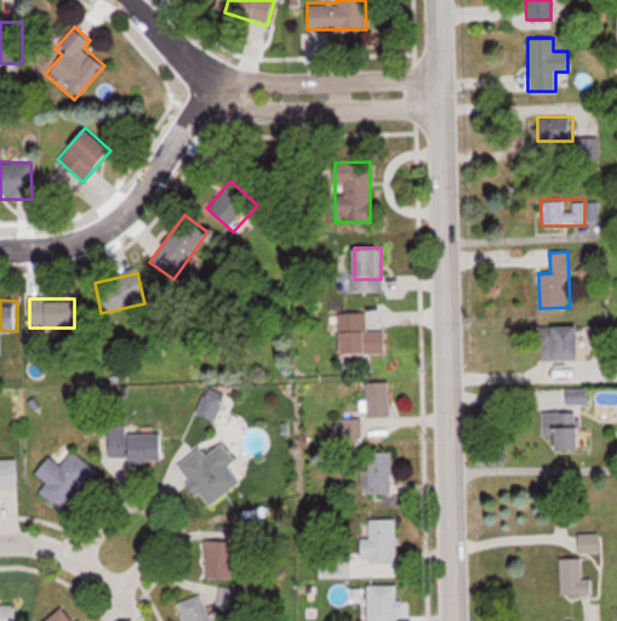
[(386,353),(386,315),(337,317),(338,354),(386,353)]
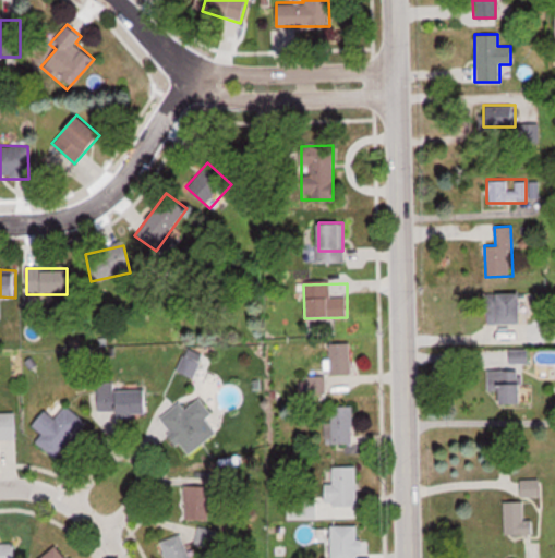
[(489,324),(522,324),(522,293),(489,293),(489,324)]
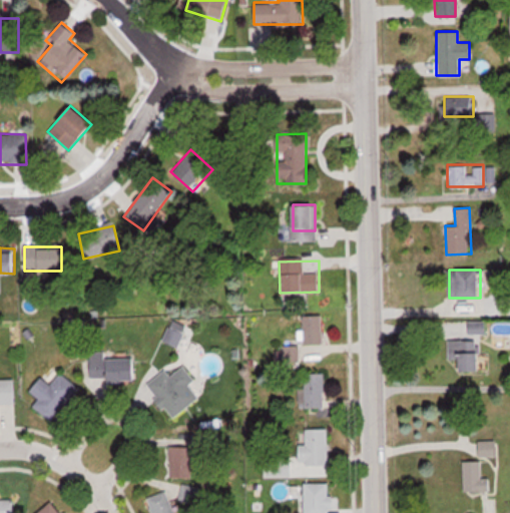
[(303,344),(323,344),(323,316),(303,316),(303,344)]
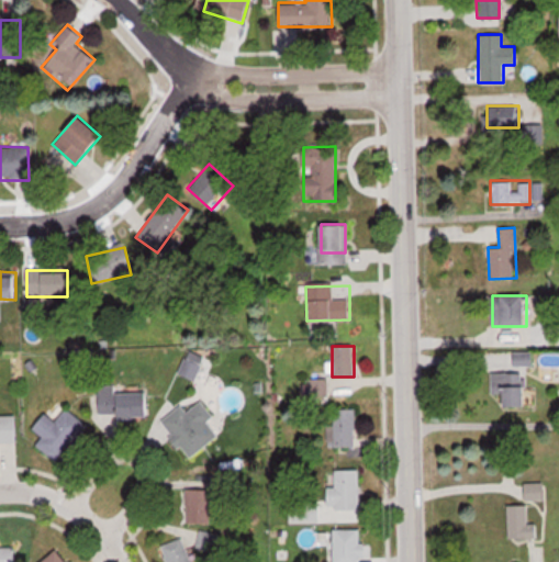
[(193,381),(204,358),(187,350),(177,373),(193,381)]
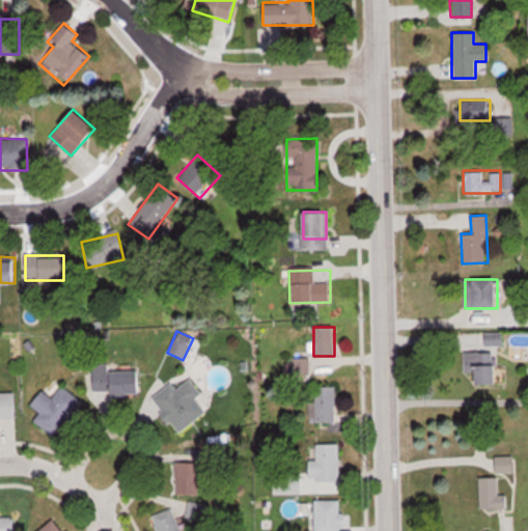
[(473,386),(497,385),(497,351),(464,351),(464,375),(473,374),(473,386)]
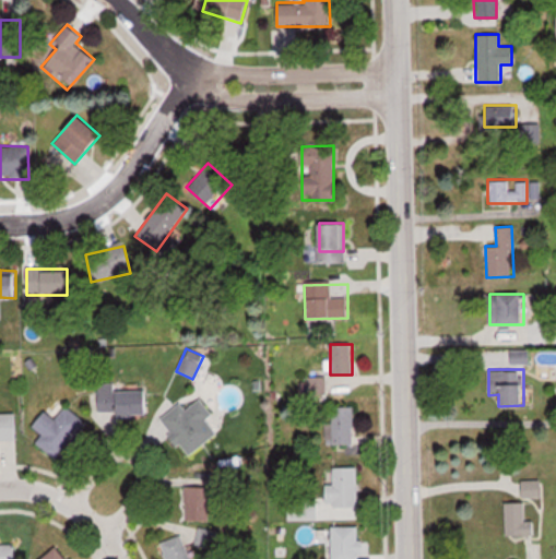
[(145,415),(146,389),(95,388),(95,415),(145,415)]
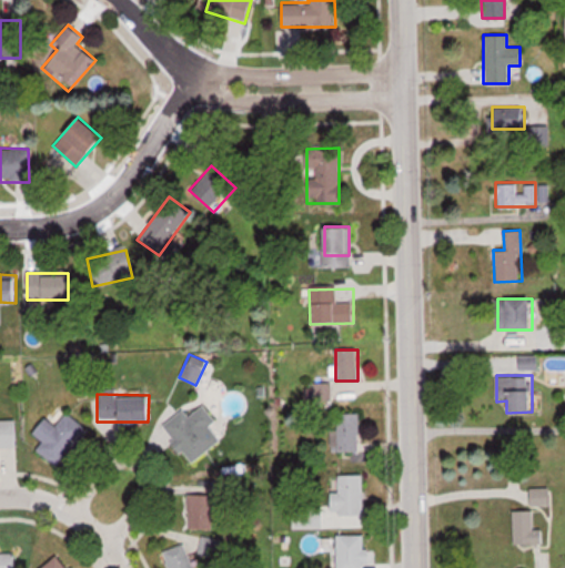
[(61,463),(84,428),(53,406),(29,440),(61,463)]
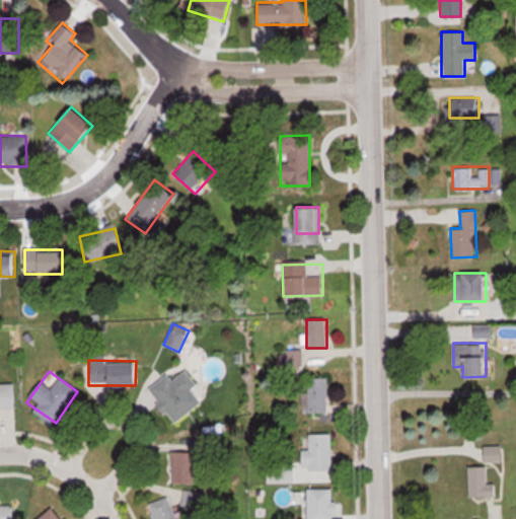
[(201,404),(192,390),(197,386),(186,371),(170,381),(166,375),(147,389),(172,425),(201,404)]
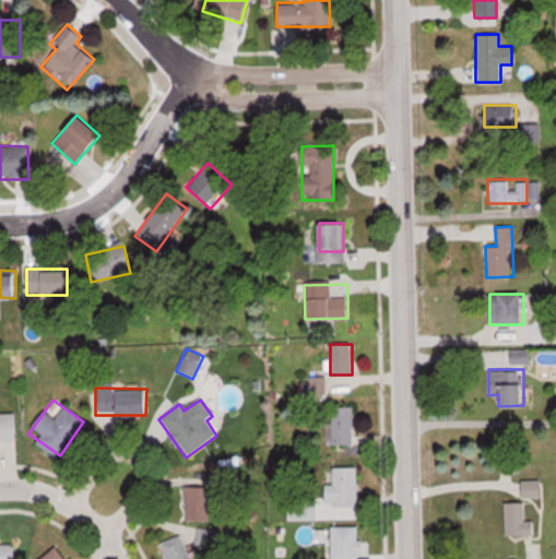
[(353,407),(330,407),(330,447),(353,447),(353,407)]
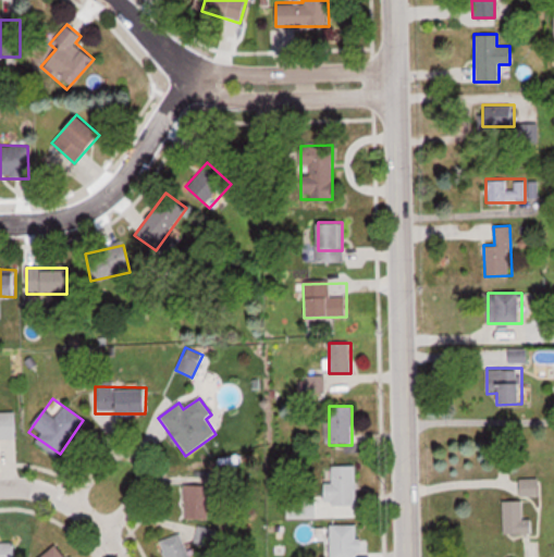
[(15,412),(0,411),(0,437),(15,438),(15,412)]
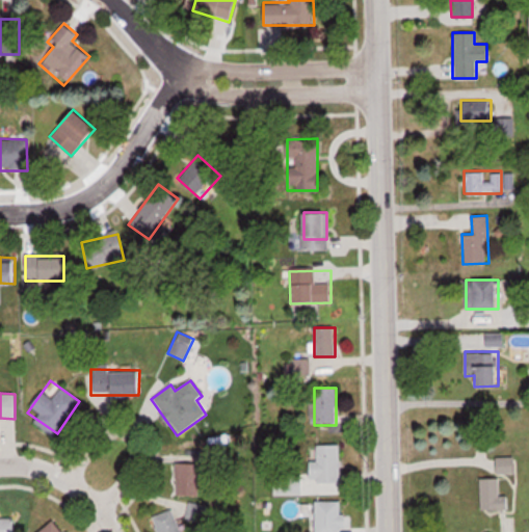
[(340,446),(312,446),(312,482),(340,482),(340,446)]
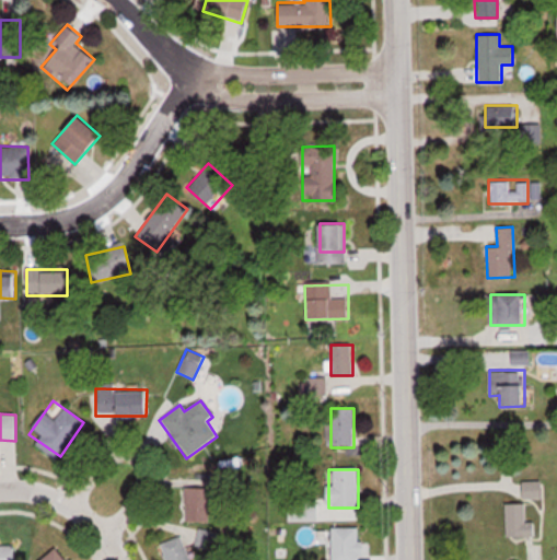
[(522,482),(522,499),(540,499),(540,482),(522,482)]
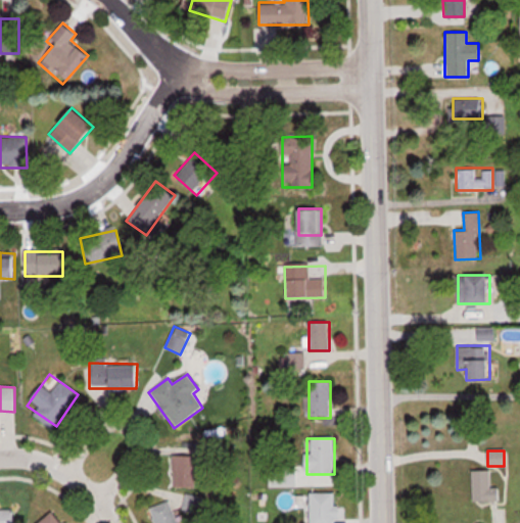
[(172,487),(194,487),(194,457),(172,457),(172,487)]
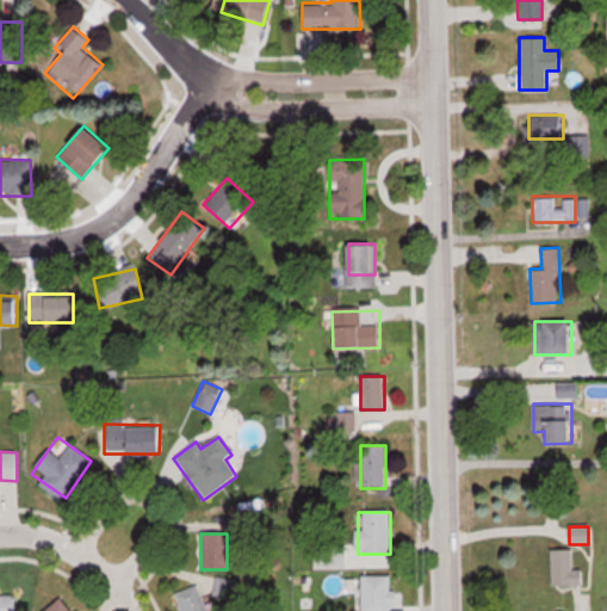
[(549,585),(581,585),(581,571),(573,571),(573,550),(549,550),(549,585)]
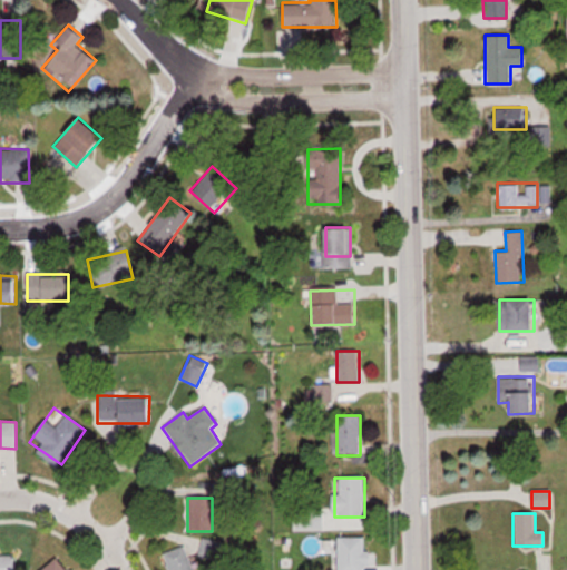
[(335,569),(365,569),(365,537),(336,537),(335,569)]
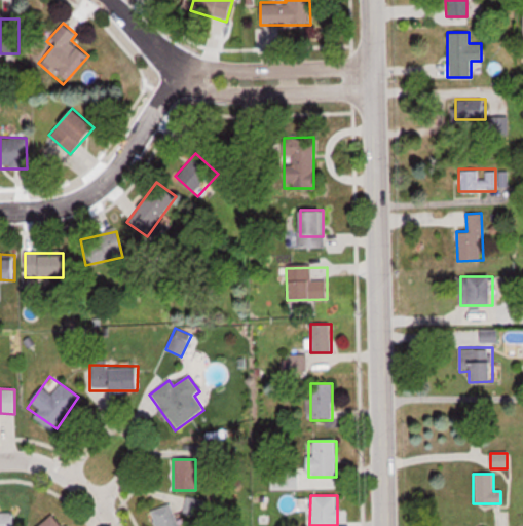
[(154,525),(177,525),(171,503),(149,511),(154,525)]
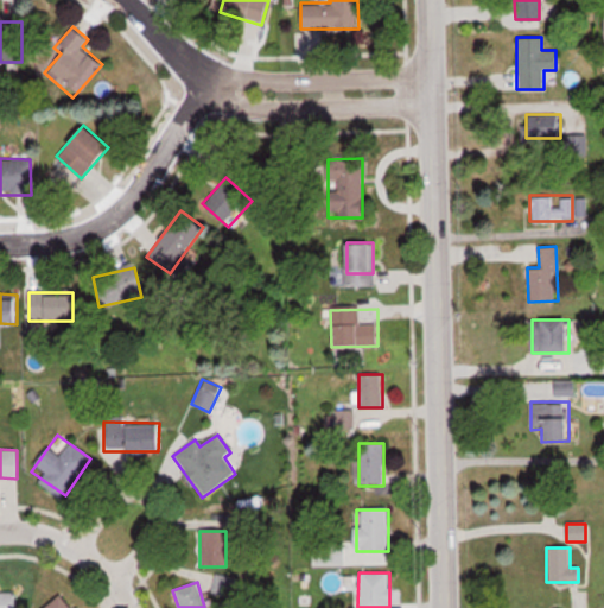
[(0,607),(16,607),(16,593),(0,594),(0,607)]
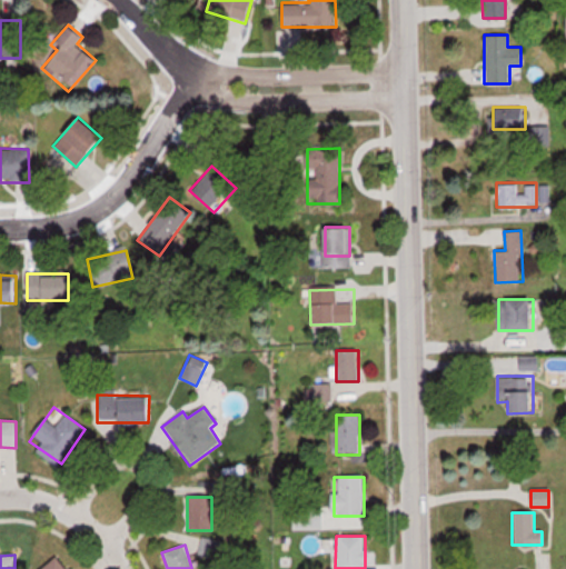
[(65,568),(57,557),(39,568),(65,568)]
